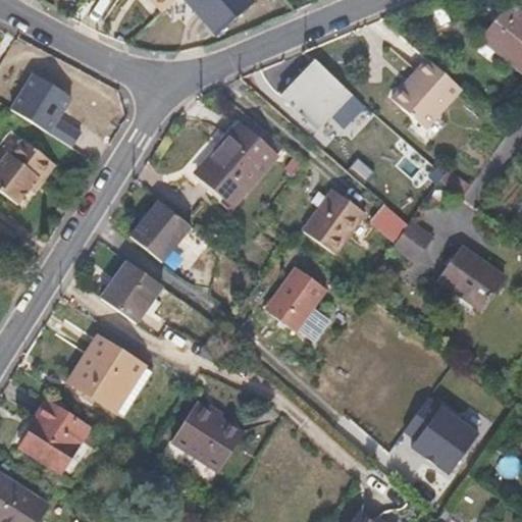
[(172,0),(149,0),(162,13),(174,2),(172,0)]
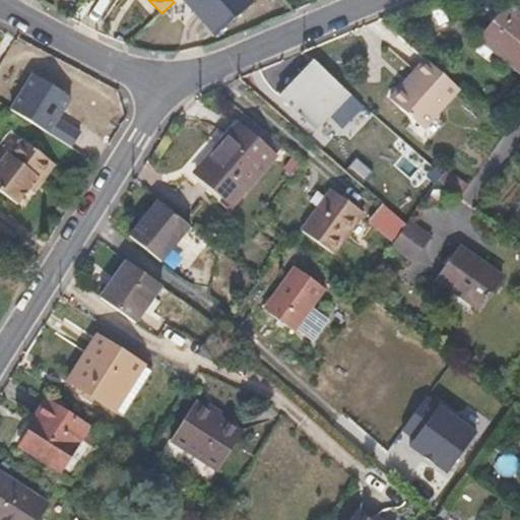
[(250,7),(243,0),(180,0),(214,39),(250,7)]
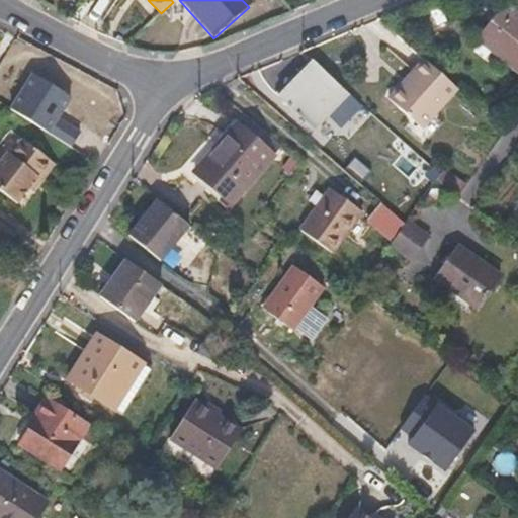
[(517,12),(509,5),(481,36),(517,69),(517,12)]
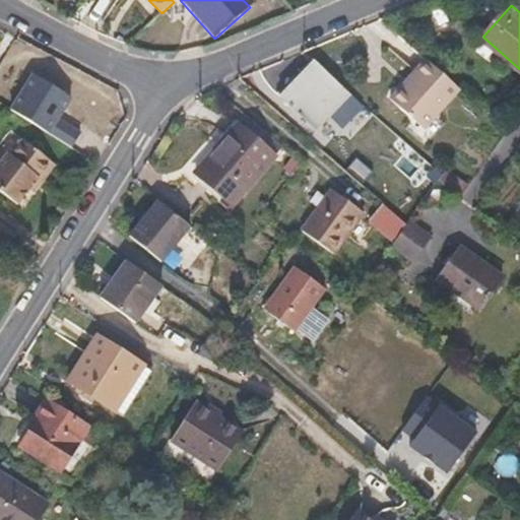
[(424,130),(460,90),(431,63),(405,92),(402,89),(391,102),(424,130)]
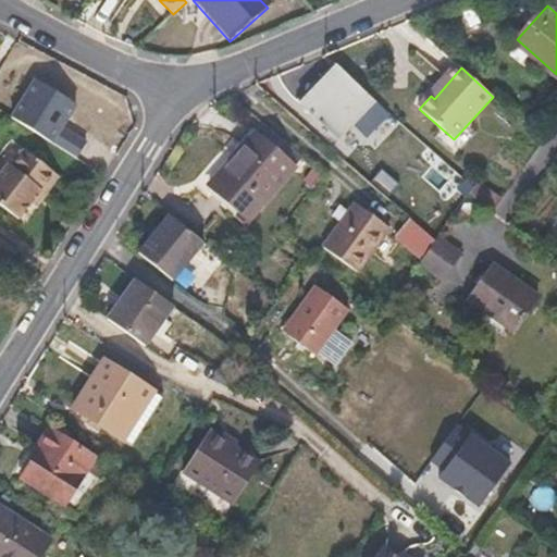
[(337,139),(374,100),(338,69),(301,110),(337,139)]
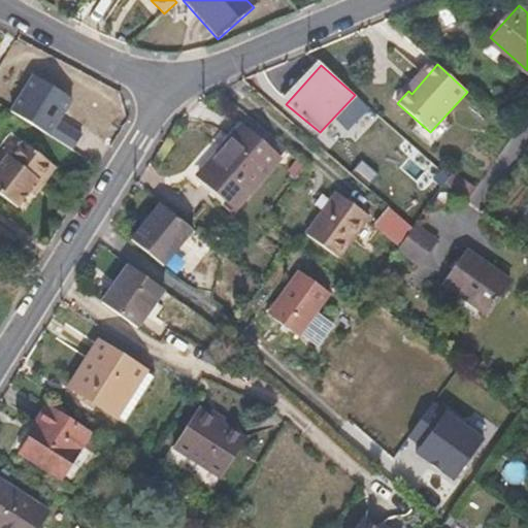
[(75,147),(85,132),(64,121),(79,95),(35,69),(11,110),(75,147)]
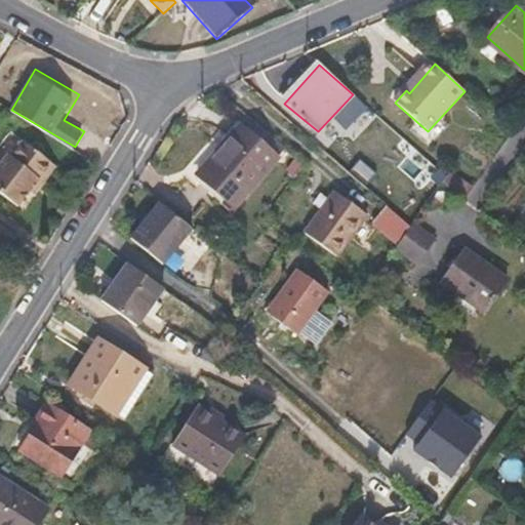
[(279,159),(244,127),(200,176),(235,207),(279,159)]
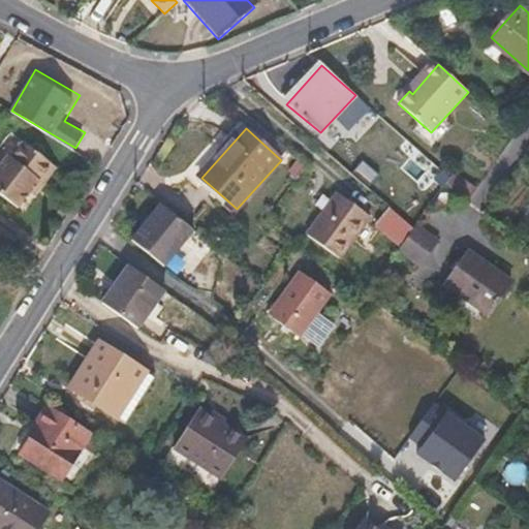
[(57,168),(50,163),(23,144),(10,159),(5,156),(0,163),(0,198),(14,210),(28,193),(34,198),(57,168)]
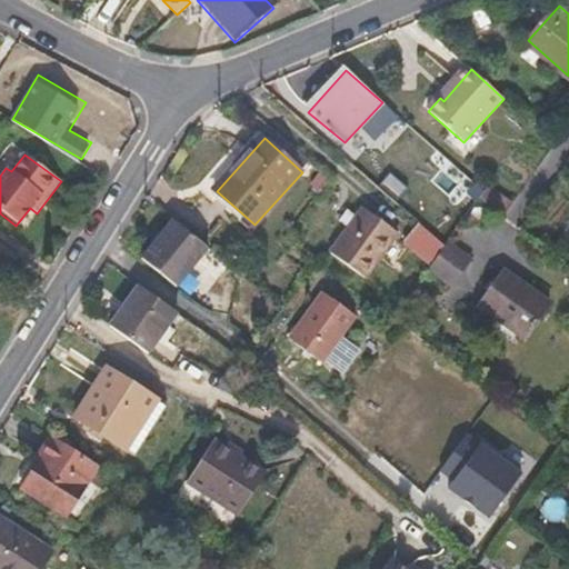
[(499,198),(485,187),(482,191),(477,200),(491,208),(499,198)]
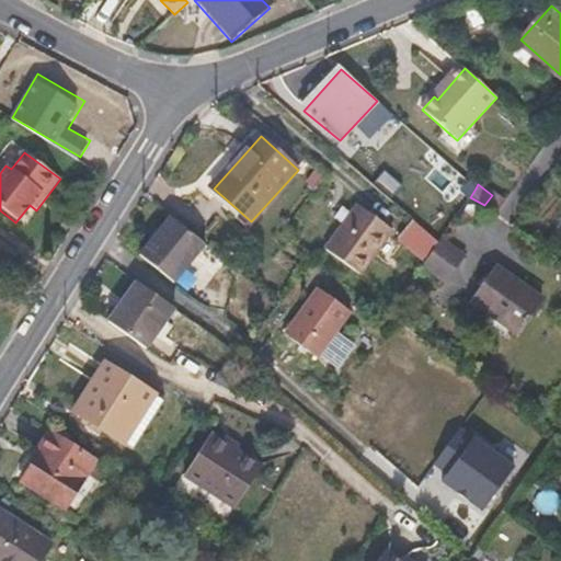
[(496,214),(504,203),(492,195),(484,205),(496,214)]
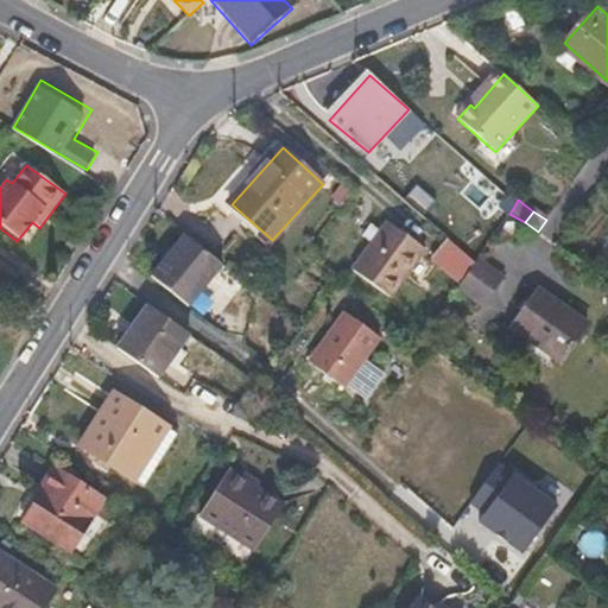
[(392,301),(428,252),(391,226),(384,235),(374,229),(365,240),(374,247),(355,276),(392,301)]
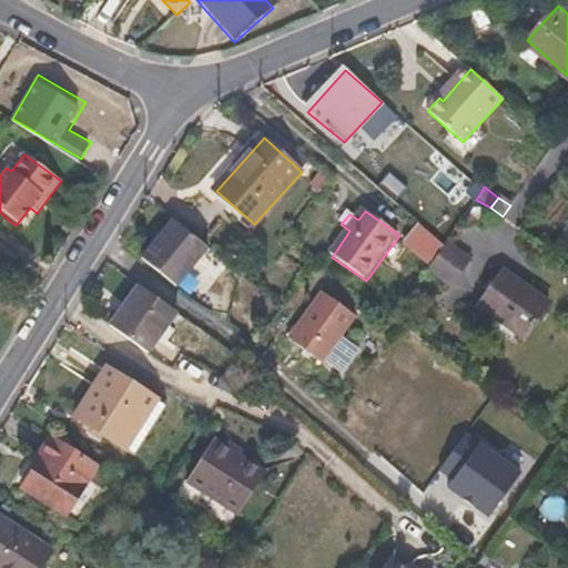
[(178,285),(206,247),(173,220),(143,257),(178,285)]
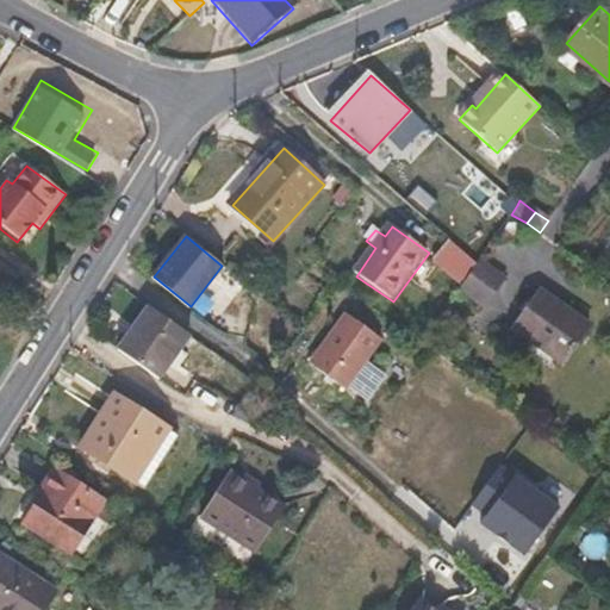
[(462,284),(477,266),(449,243),(435,260),(462,284)]
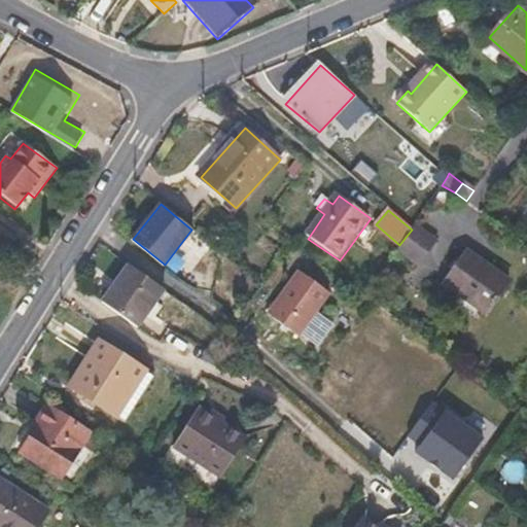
[(417,265),(434,239),(415,225),(412,230),(397,250),(417,265)]
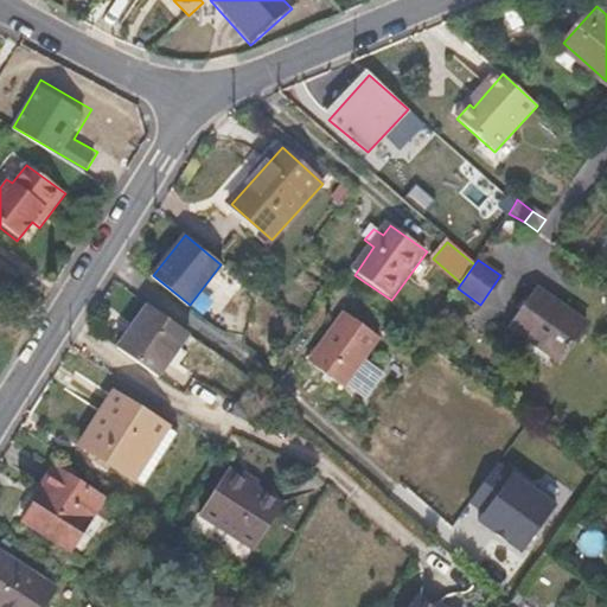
[(554,360),(581,323),(532,288),(505,326),(554,360)]
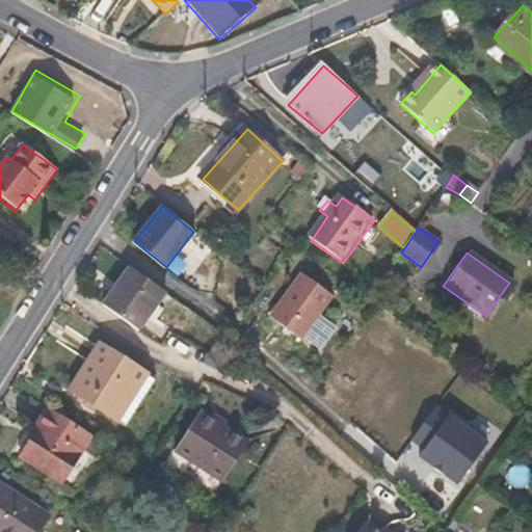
[(137,330),(166,291),(131,265),(103,306),(137,330)]
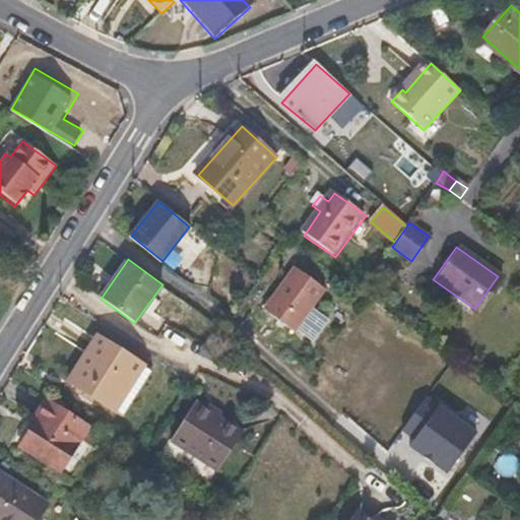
[(294,333),(324,289),(294,268),(263,310),(294,333)]
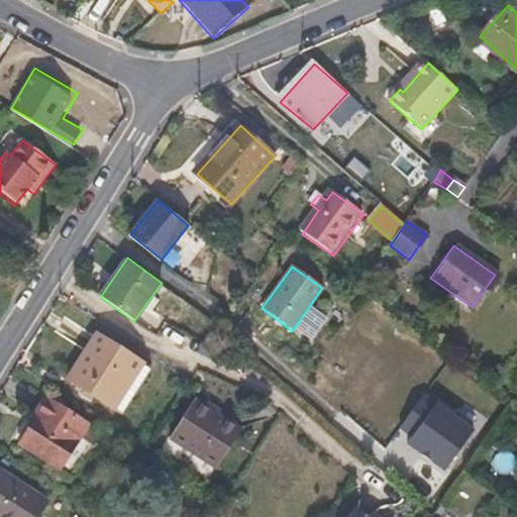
[(121,413),(149,369),(96,333),(67,379),(121,413)]
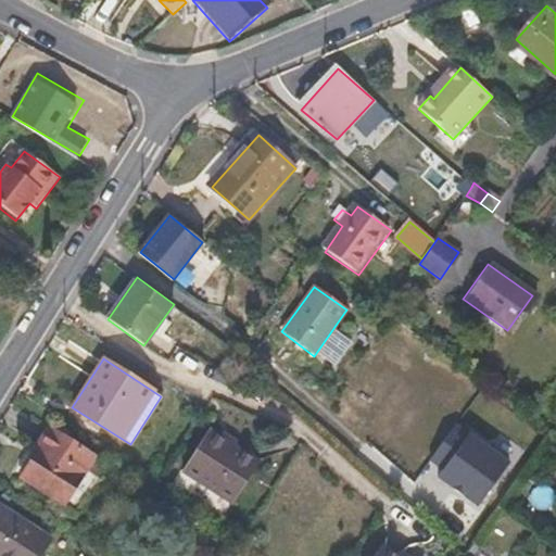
[(508,465),(454,426),(429,460),(442,470),(439,476),(455,488),(453,491),(477,507),(508,465)]
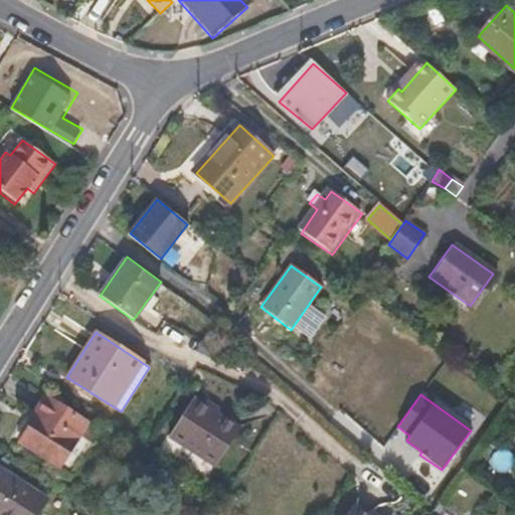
[(60,466),(87,423),(45,396),(33,413),(37,416),(21,441),(60,466)]
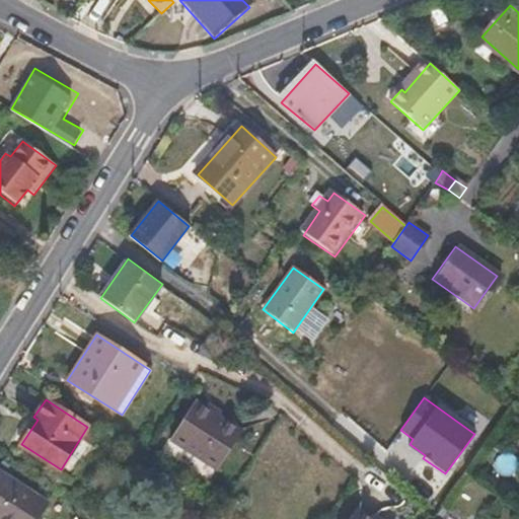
[(171,437),(196,452),(218,467),(242,431),(195,400),(171,437)]
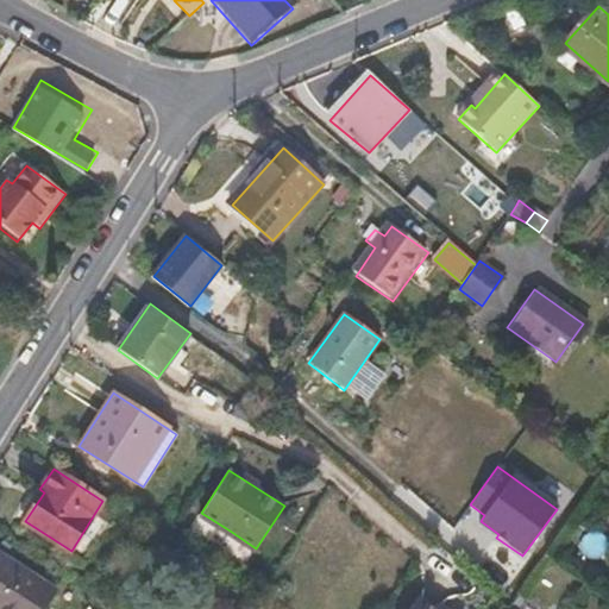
[(498,534),(481,521),(478,523),(496,538),(498,534)]
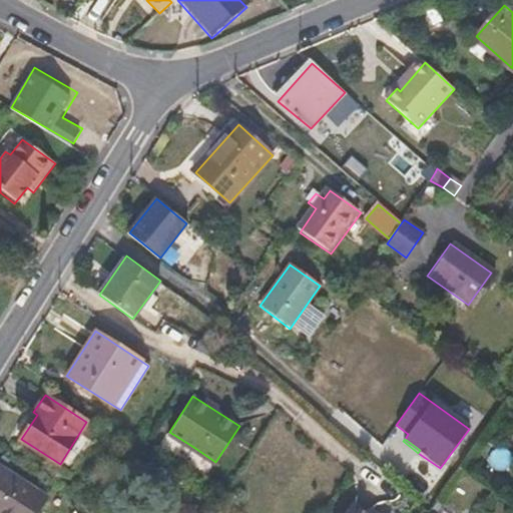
[(0,512),(36,512),(46,499),(22,483),(0,469),(0,512)]
